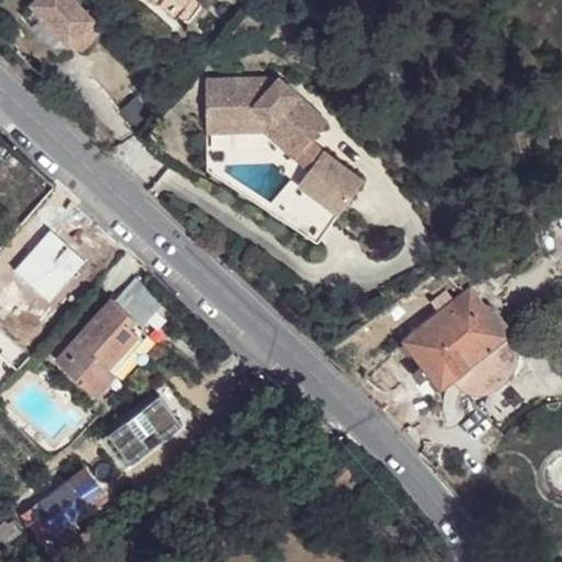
[(77,40),(88,51),(103,34),(66,0),(38,0),(27,12),(68,49),(71,46),(77,40)]
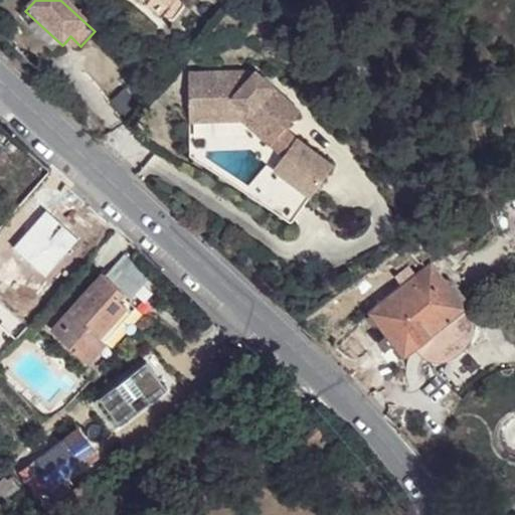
[(140,0),(158,15),(171,0),(140,0)]
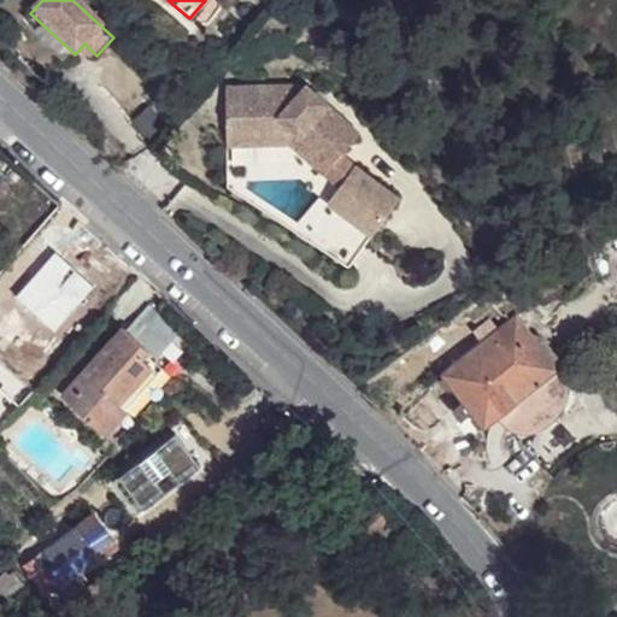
[(90,62),(97,56),(84,43),(78,51),(90,62)]
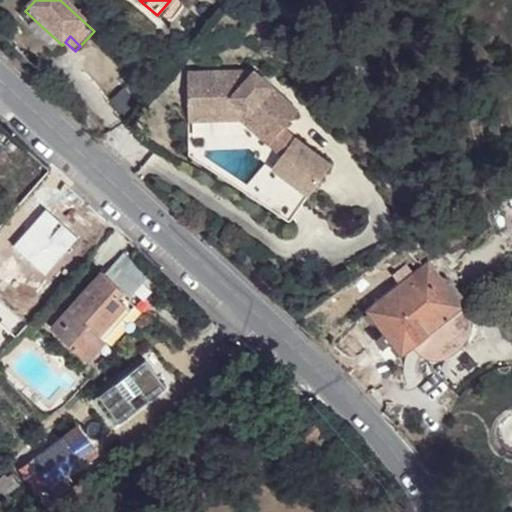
[(265,144),(294,111),(250,72),(184,74),(185,110),(226,108),(226,120),(237,120),(265,144)]
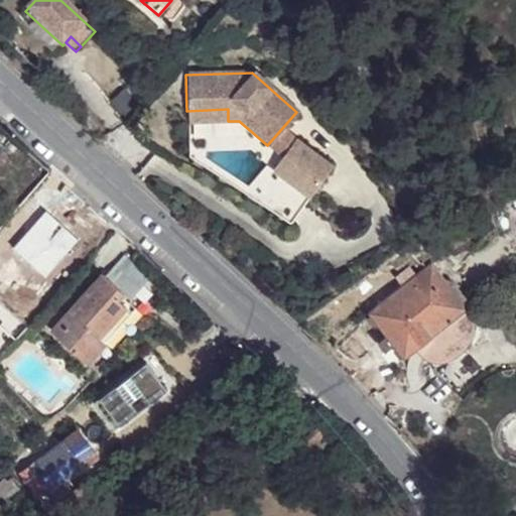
[(228,109),(186,111),(186,122),(228,121),(228,109)]
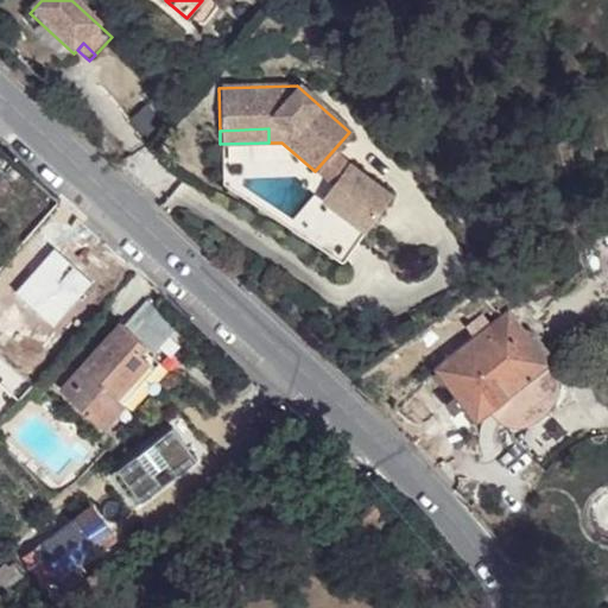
[(366,229),(391,196),(349,163),(324,197),(366,229)]
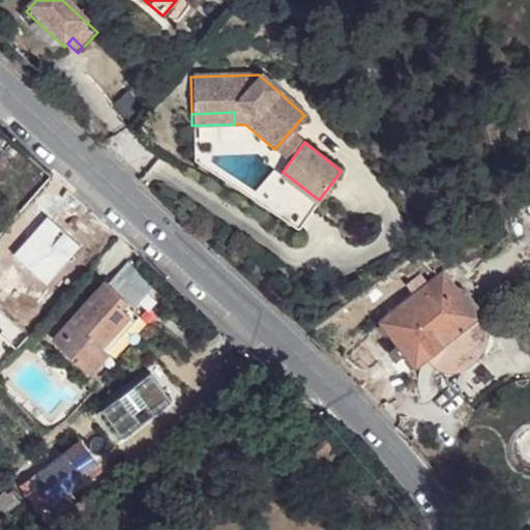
[(60,216),(36,194),(15,219),(38,240),(60,216)]
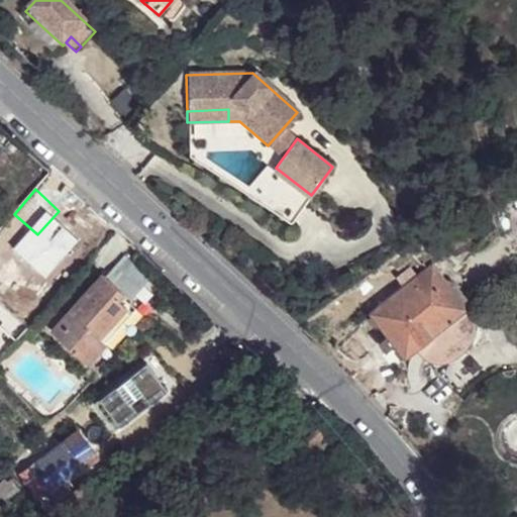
[(432,265),(414,281),(425,296),(445,280),(432,265)]
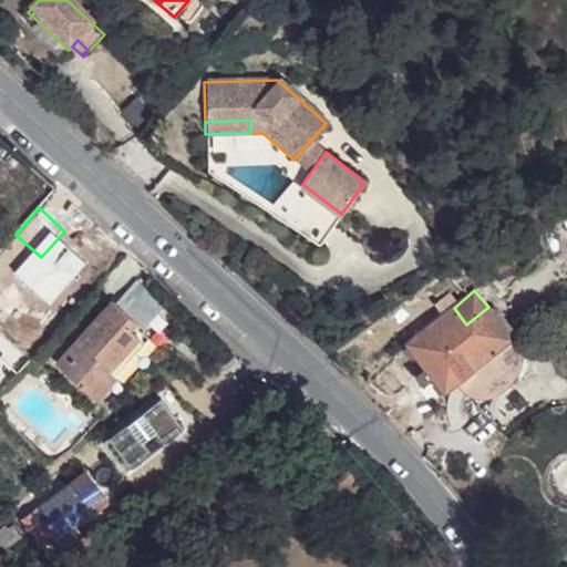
[(125,325),(133,318),(113,299),(96,318),(89,327),(74,342),(105,370),(107,369),(138,336),(125,325)]
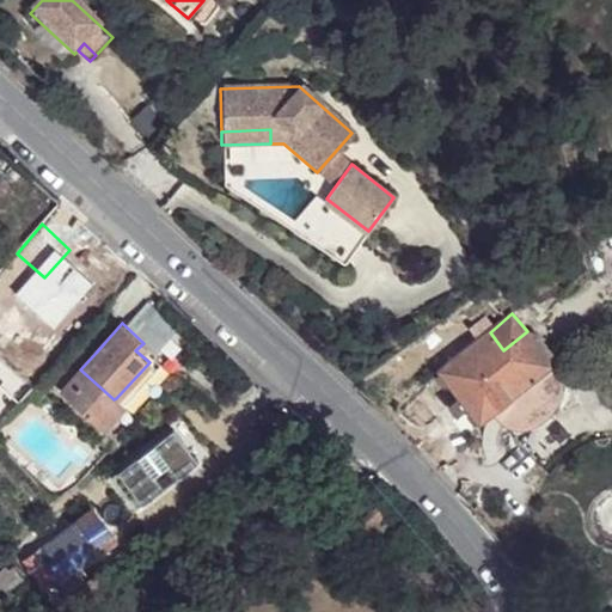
[(527,331),(503,350),(532,385),(554,367),(527,331)]
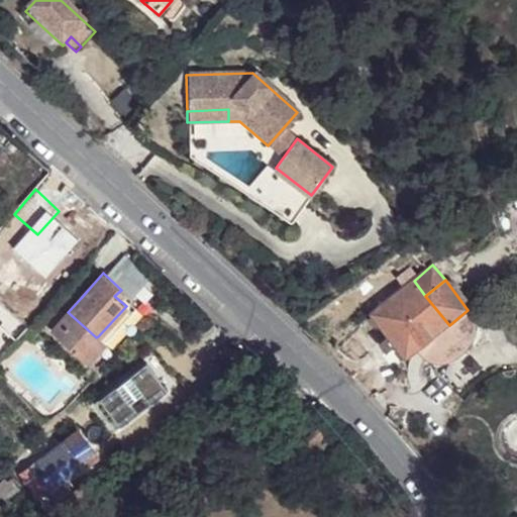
[(404,362),(418,351),(449,325),(425,296),(414,281),(369,318),(404,362)]
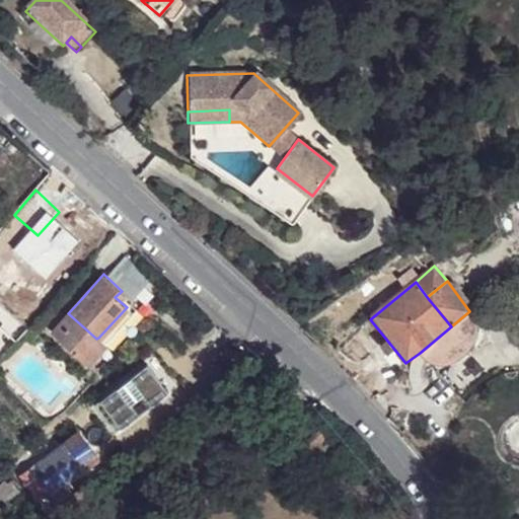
[(78,296),(81,299),(88,291),(84,289),(78,296)]
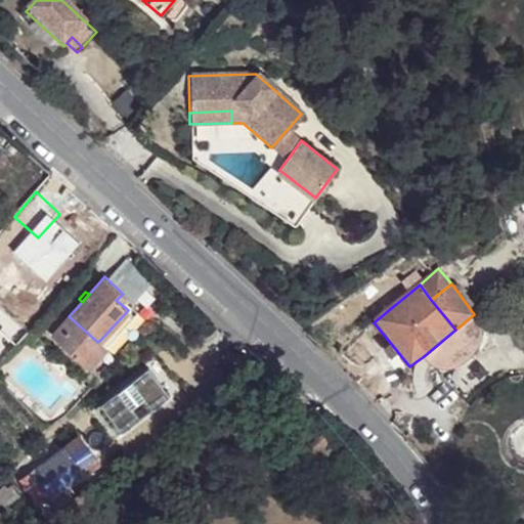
[(133,303),(123,294),(116,300),(128,310),(133,303)]
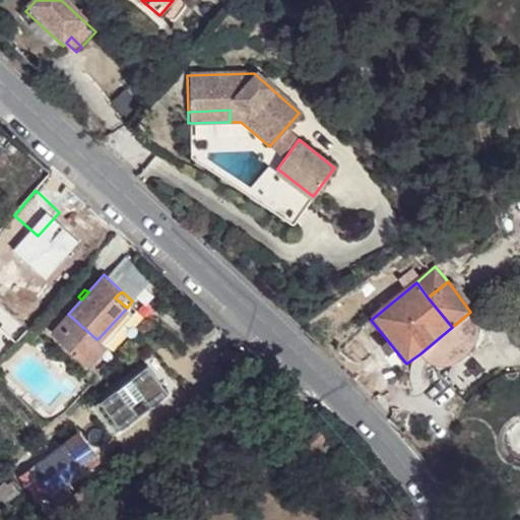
[(452,327),(420,353),(428,360),(438,364),(449,365),(460,361),(469,353),(475,344),(477,333),(476,322),(470,312),(452,327)]
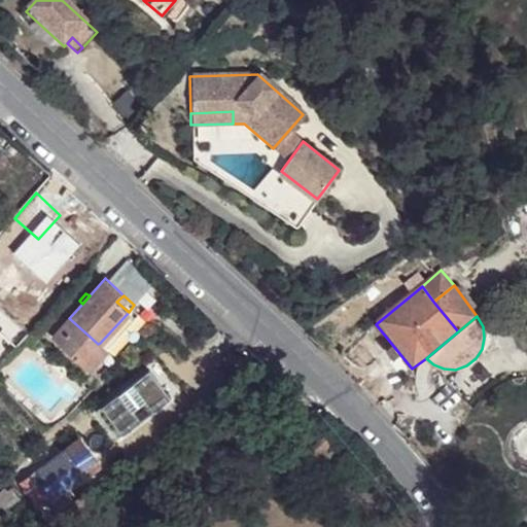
[(105,350),(100,343),(98,344),(69,318),(54,336),(89,369),(105,350)]
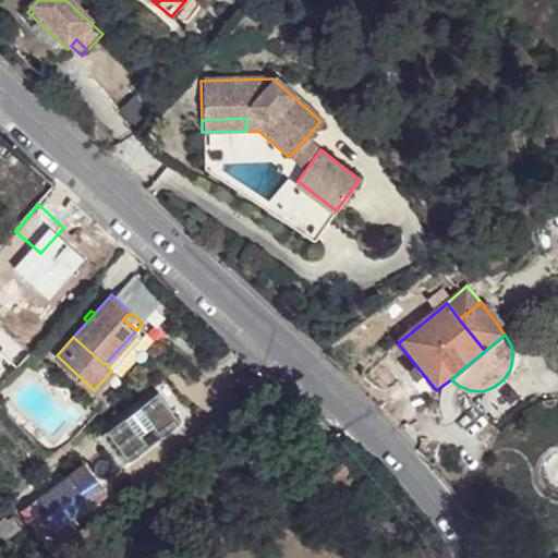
[(33,350),(25,359),(34,366),(40,358),(33,350)]
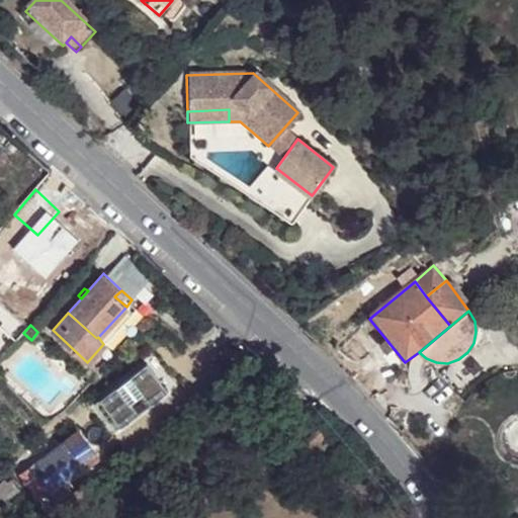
[(167,389),(146,363),(93,405),(113,430),(167,389)]
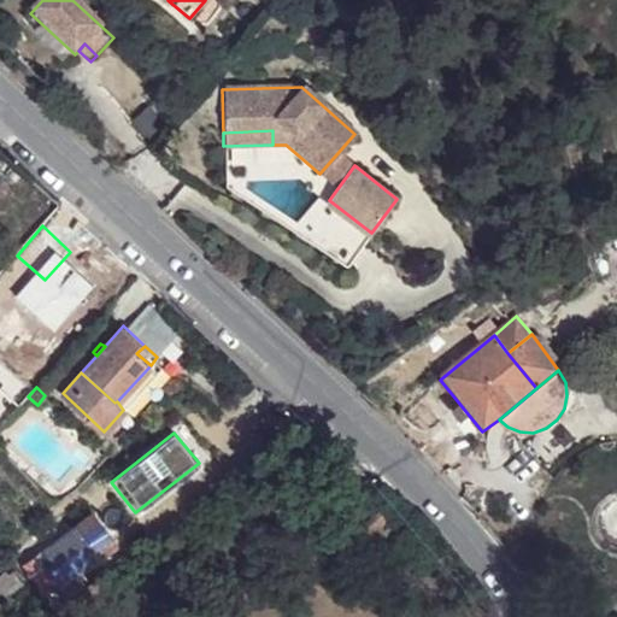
[(374,542),(397,526),(376,499),(353,515),(374,542)]
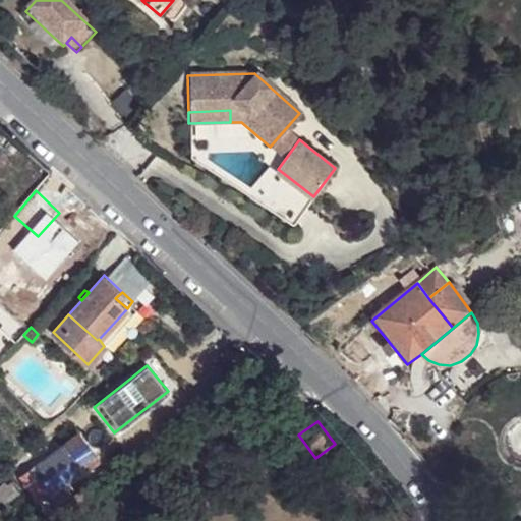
[(63,447),(84,474),(97,465),(76,437),(63,447)]
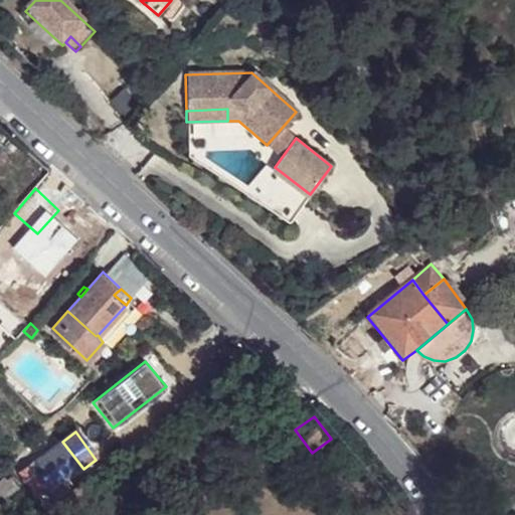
[(63,485),(83,469),(62,442),(30,466),(42,482),(44,485),(51,494),(60,487),(63,485)]
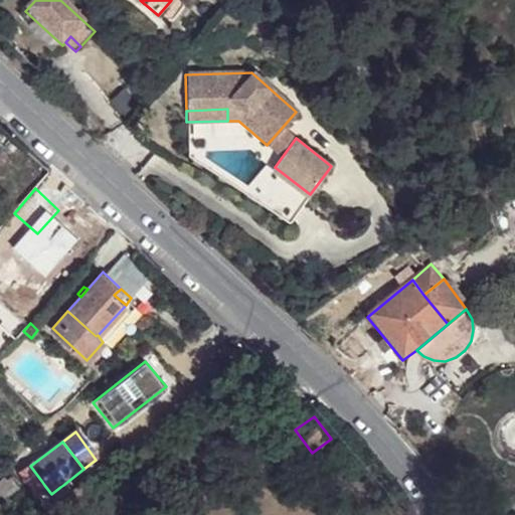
[(42,482),(30,466),(19,475),(33,493),(39,489),(38,485),(42,482)]
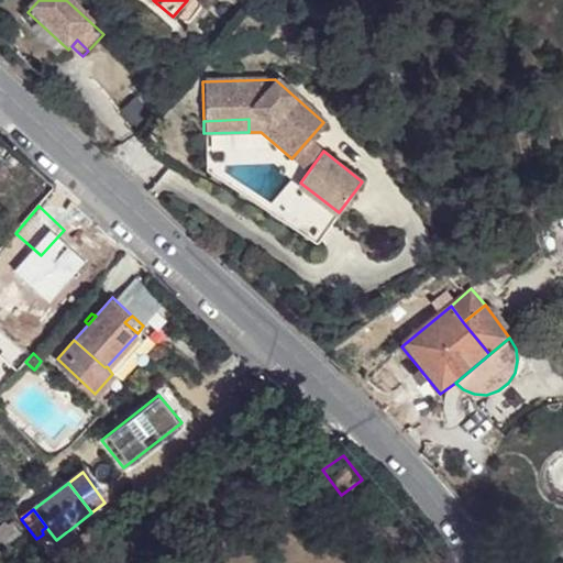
[(9,519),(0,526),(0,543),(18,530),(9,519)]
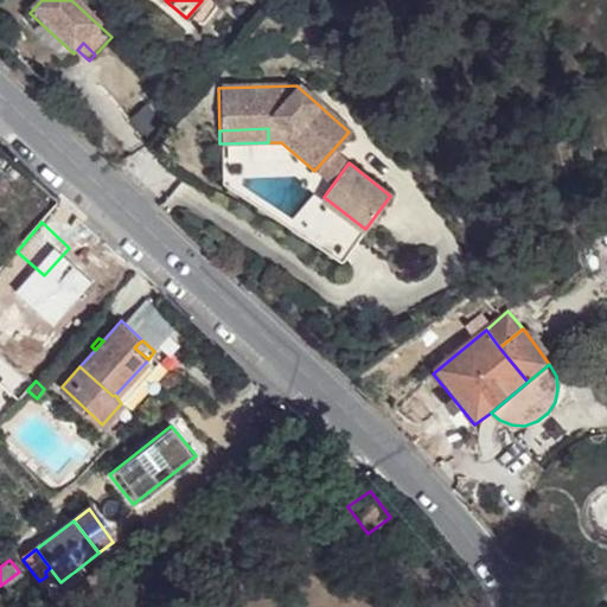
[(103,585),(97,572),(83,582),(80,585),(70,592),(50,606),(93,606),(97,605),(90,590),(103,585)]
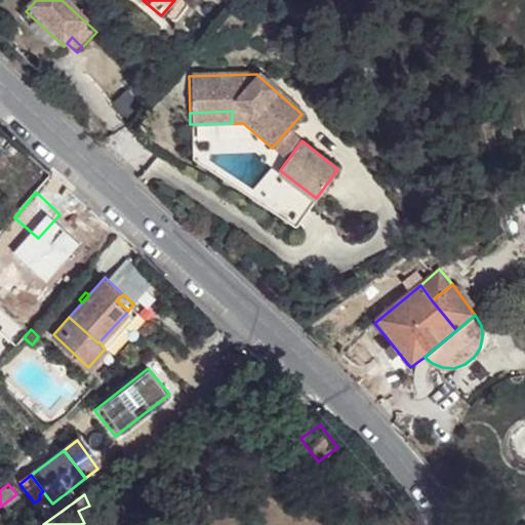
[(65,494),(62,496),(69,506),(72,503),(65,494)]
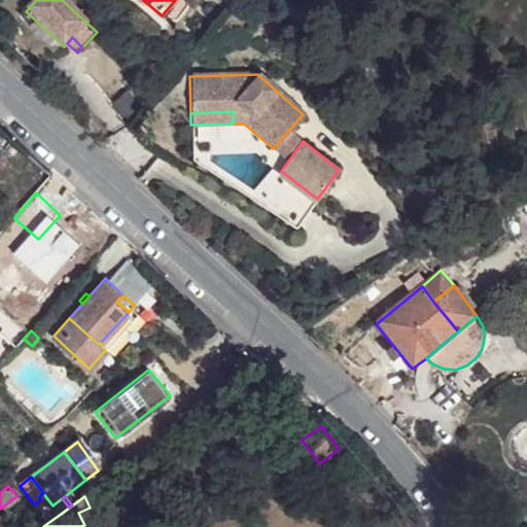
[(61,514),(69,507),(62,498),(53,505),(61,514)]
